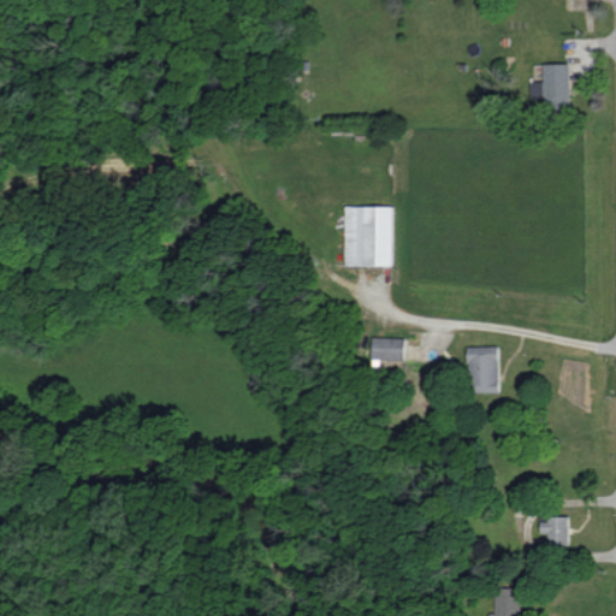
[(531,81),(531,99),(545,99),(544,110),(570,110),(572,64),(545,63),(544,81),(531,81)]
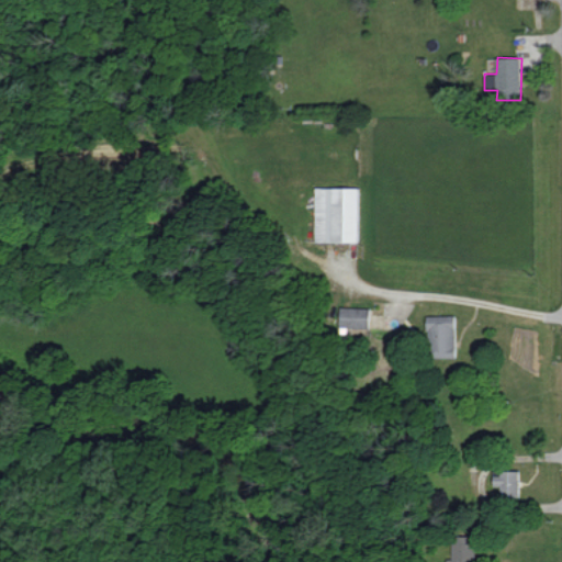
[(360,188),(316,188),(316,242),(359,242),(360,188)]
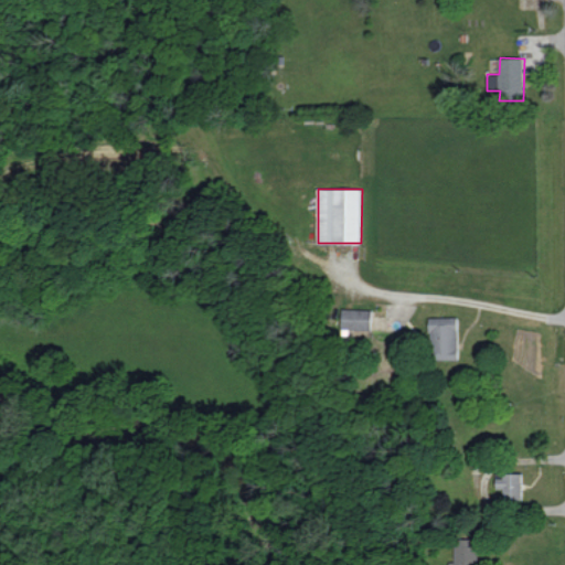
[(372,330),(373,309),(342,308),(341,329),(372,330)]
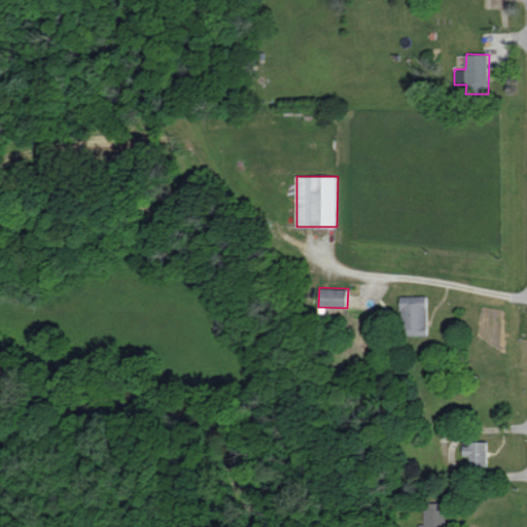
[(428,335),(427,295),(401,295),(402,336),(428,335)]
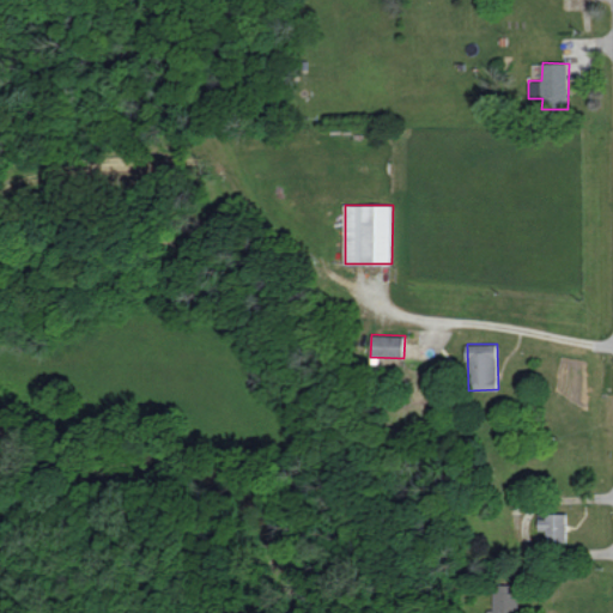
[(566,513),(539,514),(539,530),(546,530),(546,542),(566,541),(566,513)]
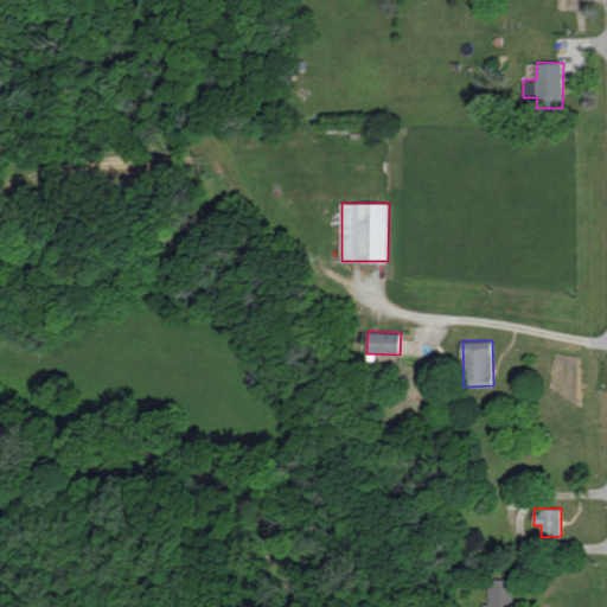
[(513,606),(513,579),(489,579),(489,602),(483,604),(481,606),(513,606)]
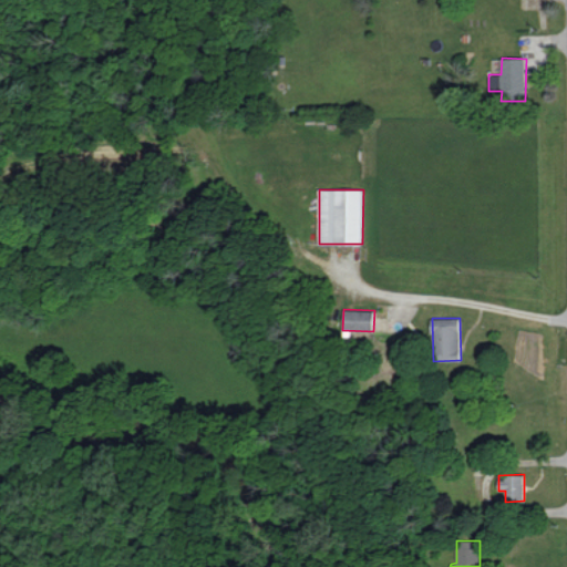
All buildings are outlined.
